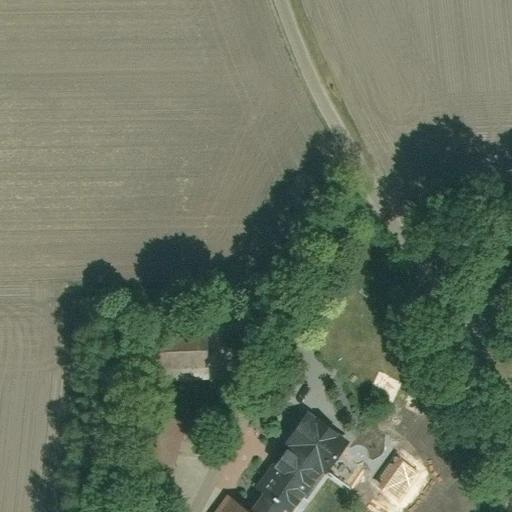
[(511,294),(511,258),(500,290),(511,294)]
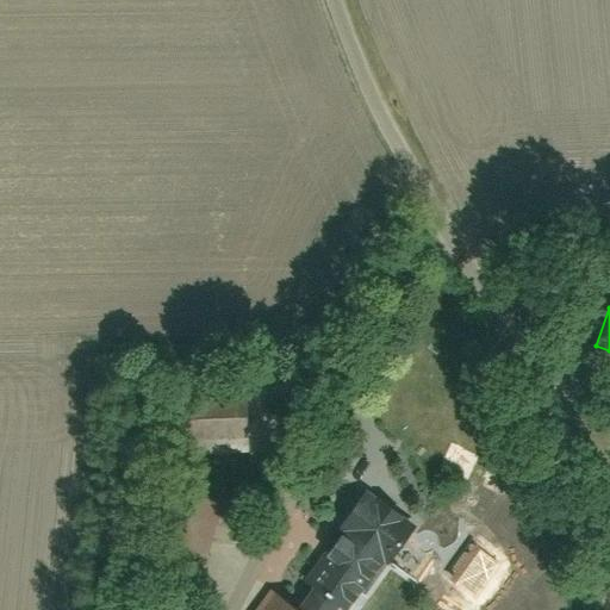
[(179,397),(179,453),(261,453),(261,397),(179,397)]
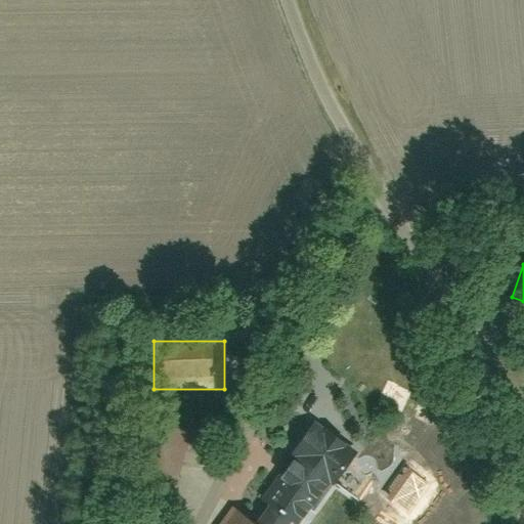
[(315,421),(292,454),(334,484),(358,451),(315,421)]
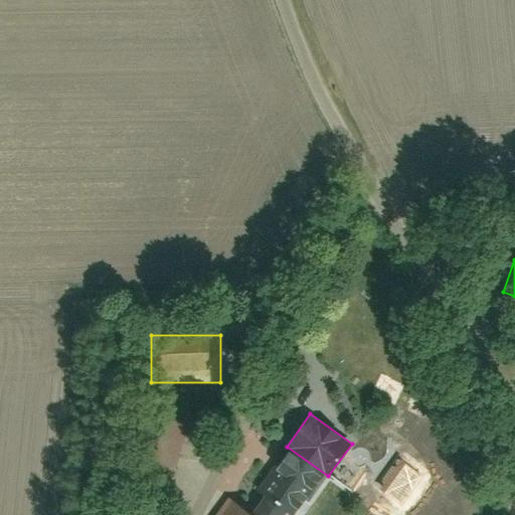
[(148,428),(148,467),(182,467),(182,428),(148,428)]
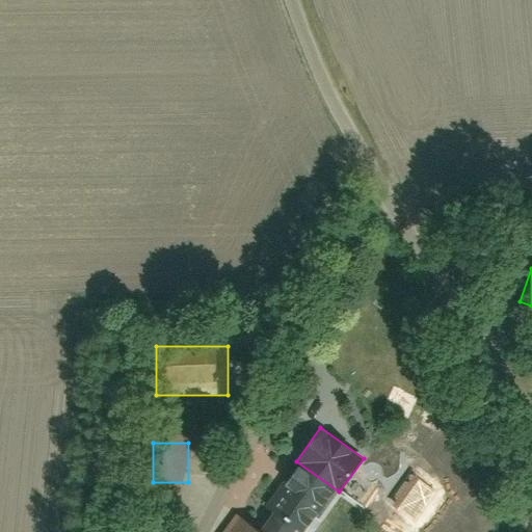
[(309,531),(338,491),(301,466),(255,529),(240,519),(230,531),(309,531)]
